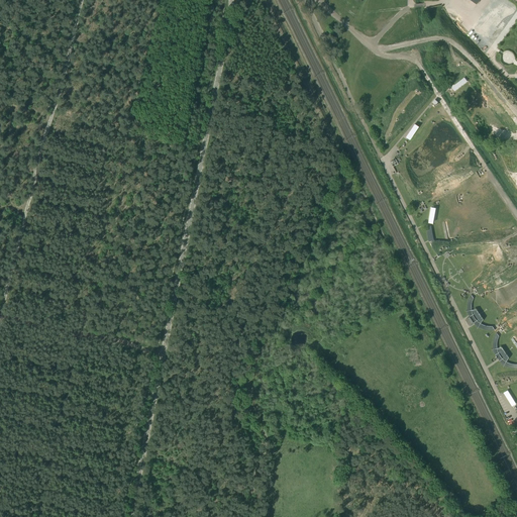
[(464,78),(450,86),(453,91),(468,83),(464,78)]
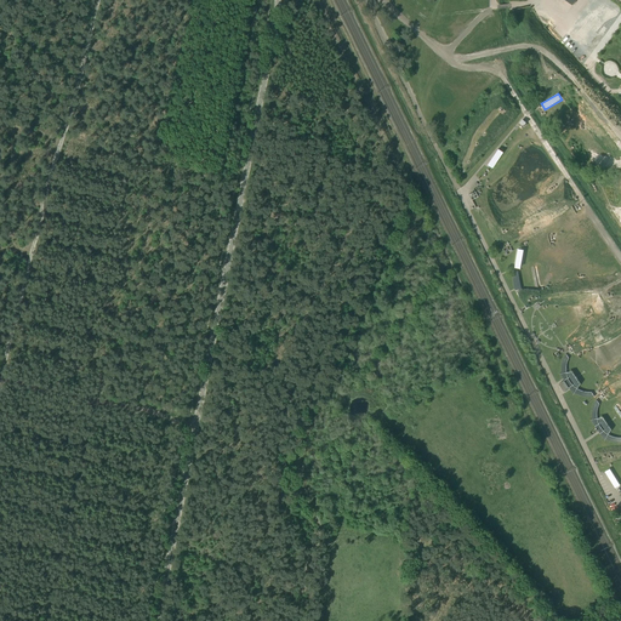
[(490,169),(500,152),(496,149),(485,166),(490,169)]
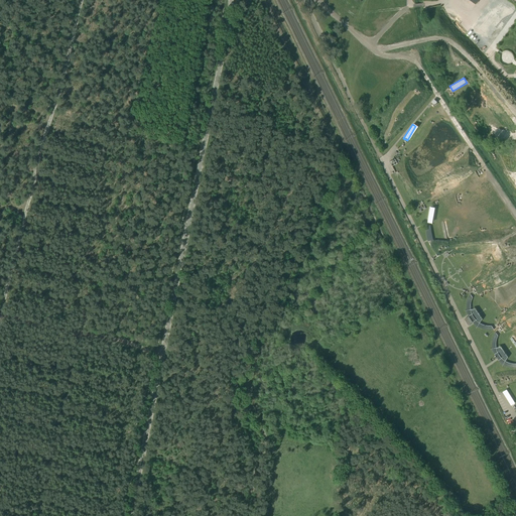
[(485,277),(478,282),(481,286),(488,282),(485,277)]
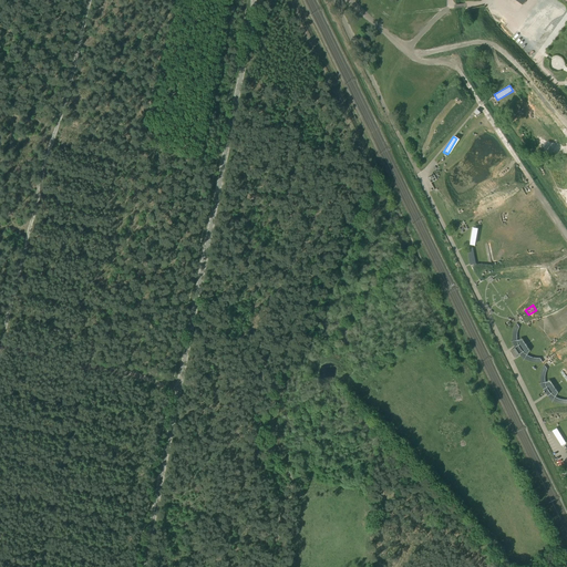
[(519,354),(515,348),(511,351),(515,358),(519,354)]
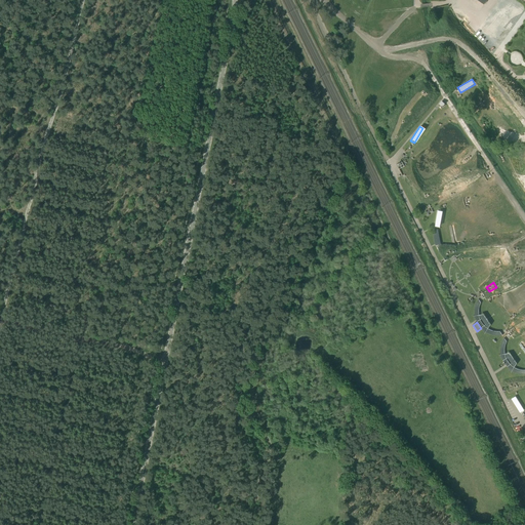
[(515,396),(510,398),(519,412),(523,409),(515,396)]
